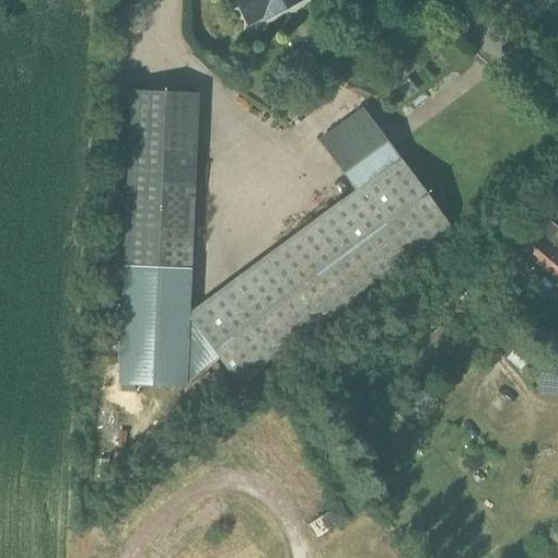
[(268,18),(300,0),(239,0),(251,23),(267,14),(268,18)]
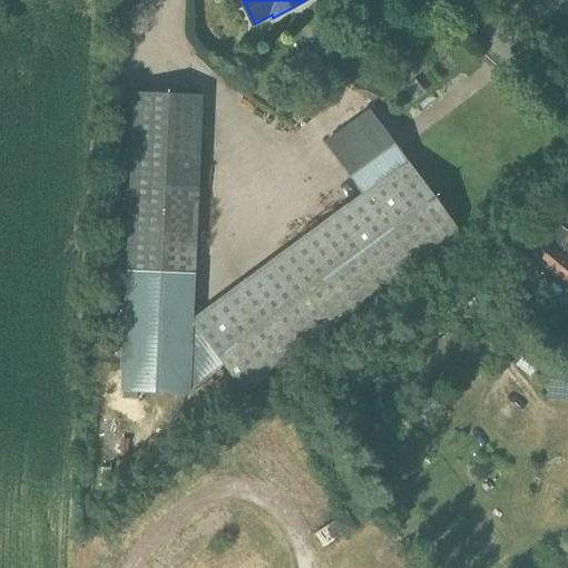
[(305,48),(293,55),(291,68),(296,80),(307,84),(320,78),(322,72),(323,64),(319,51),(305,48)]
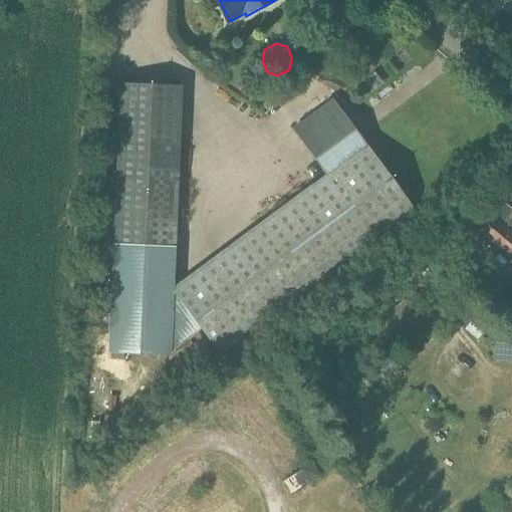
[(367,143),(365,144),(332,97),(293,126),(327,173),(173,287),(174,247),(177,247),(184,84),(120,81),(109,346),(170,349),(173,288),(222,354),(417,210),(367,143)]
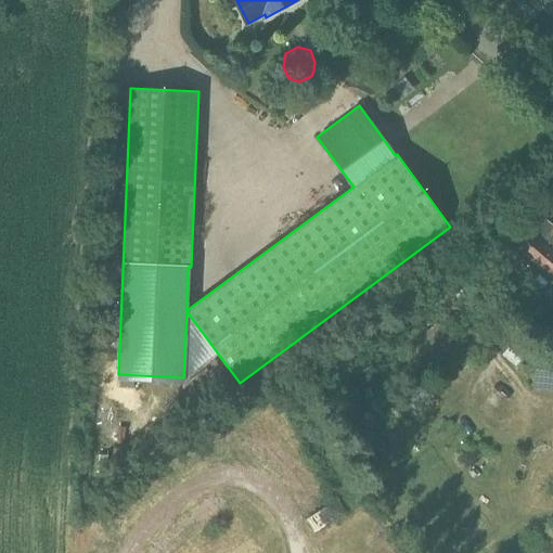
[(253,137),(246,143),(261,161),(269,155),(253,137)]
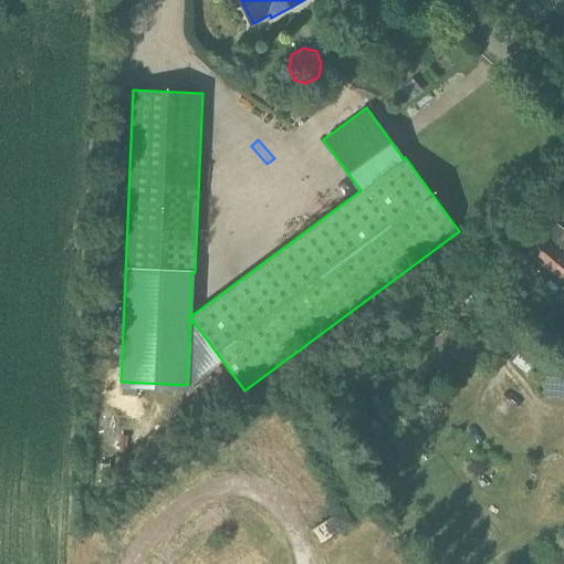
[(563,227),(557,222),(526,257),(562,288),(563,285),(563,227)]
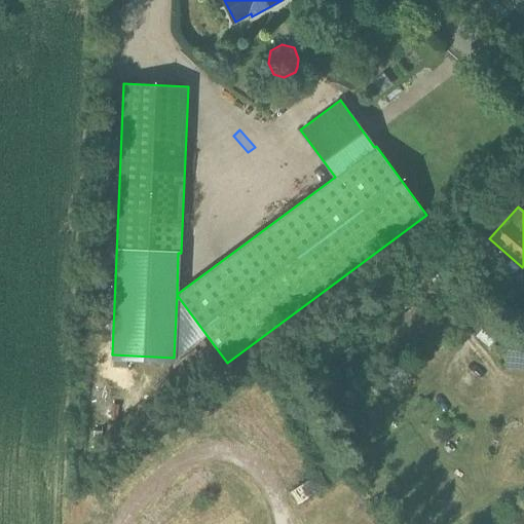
[(291,492),(298,504),(330,484),(322,472),(291,492)]
